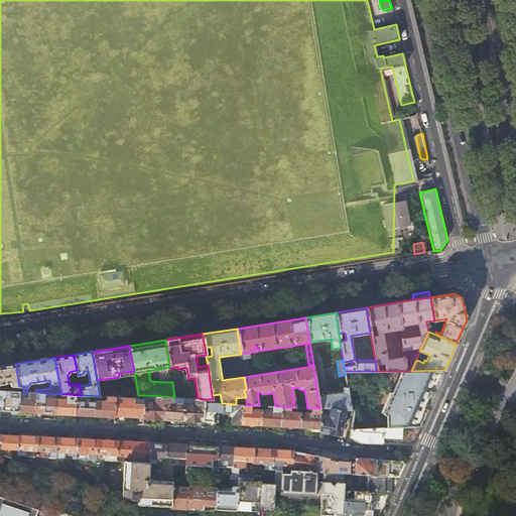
[(15,364),(0,366),(0,384),(9,383),(10,386),(10,391),(20,391),(23,392),(23,386),(19,386),(15,364)]
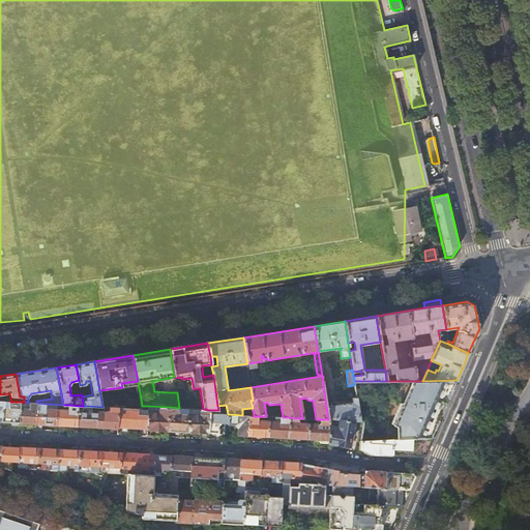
[(448,396),(454,380),(422,381),(404,381),(386,381),(354,381),(354,385),(356,396),(360,420),(363,421),(361,441),(392,439),(430,438),(434,429),(448,396)]
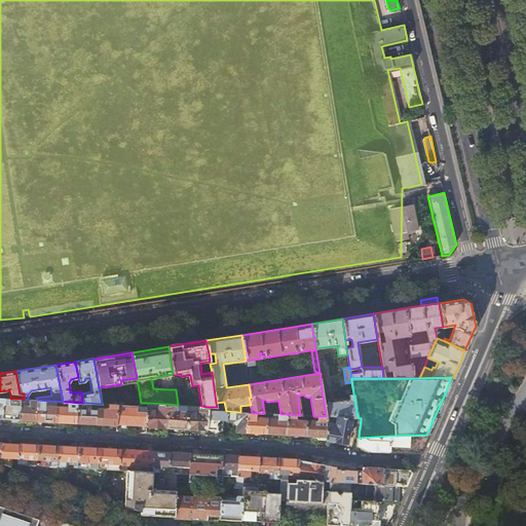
[(350,400),(324,403),(326,415),(350,417),(358,417),(353,393),(349,395),(350,400)]
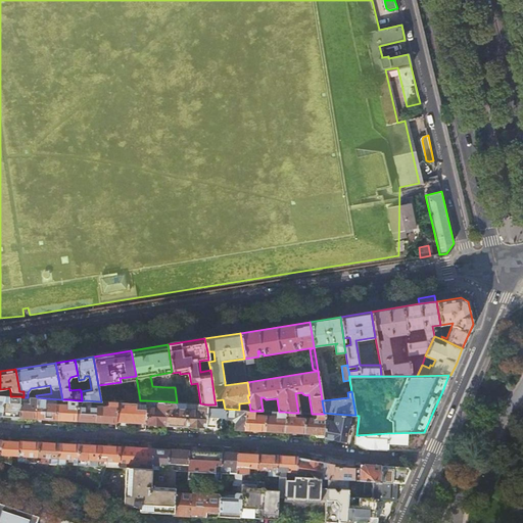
[(10,396),(4,396),(1,416),(19,417),(19,405),(20,396),(10,396)]
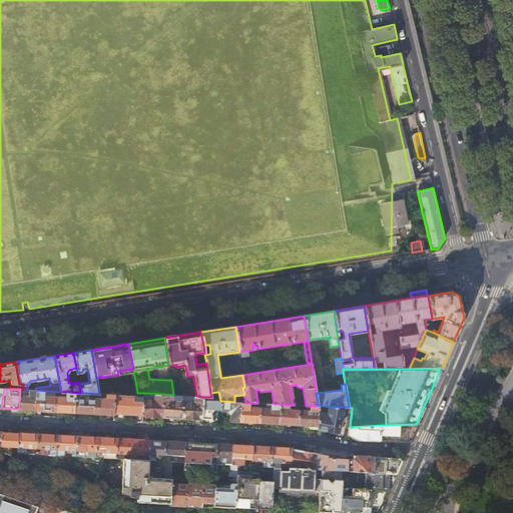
[(35,410),(36,390),(29,390),(29,396),(27,398),(19,397),(19,409),(35,410)]
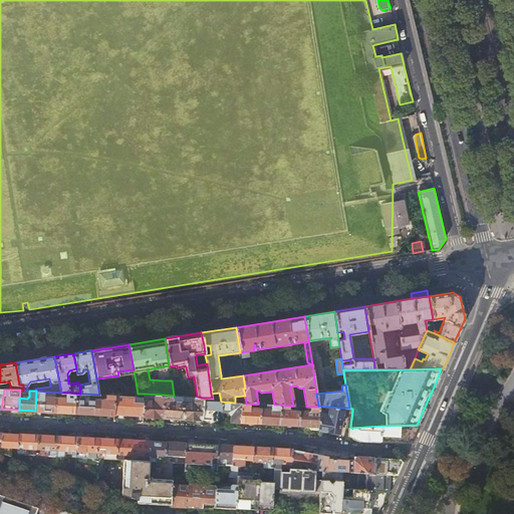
[(44,396),(45,392),(36,391),(35,411),(55,412),(55,399),(47,398),(44,396)]
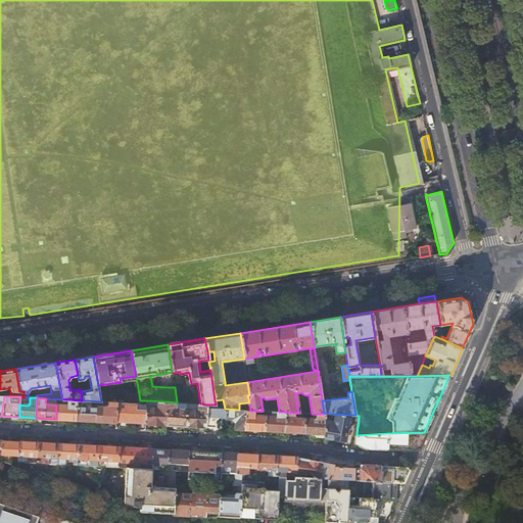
[(76,420),(78,400),(68,399),(68,403),(66,406),(56,406),(56,419),(76,420)]
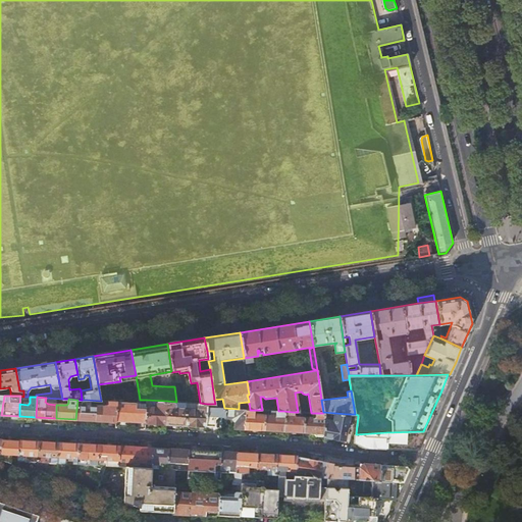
[(87,400),(82,400),(77,400),(75,419),(96,420),(97,406),(89,406),(87,404),(87,400)]
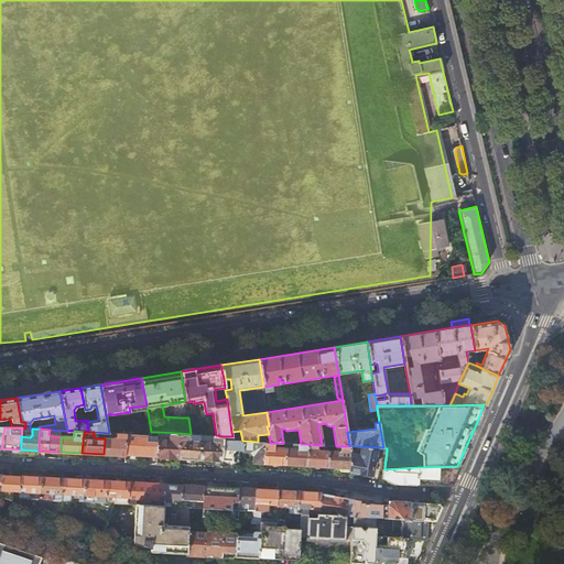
[(181,433),(159,432),(159,436),(159,443),(158,457),(179,458),(181,433)]
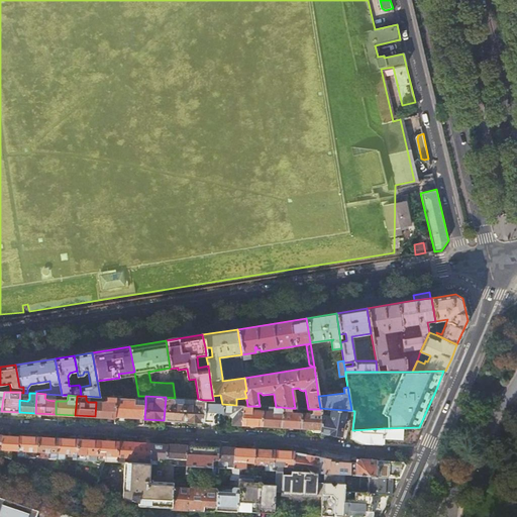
[(115,417),(117,398),(107,397),(107,401),(105,403),(96,402),(95,416),(115,417)]
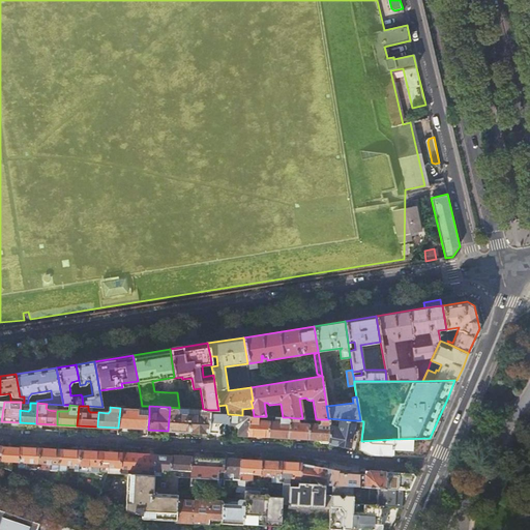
[(180,408),(179,408),(170,407),(168,431),(188,432),(190,414),(179,414),(180,408)]
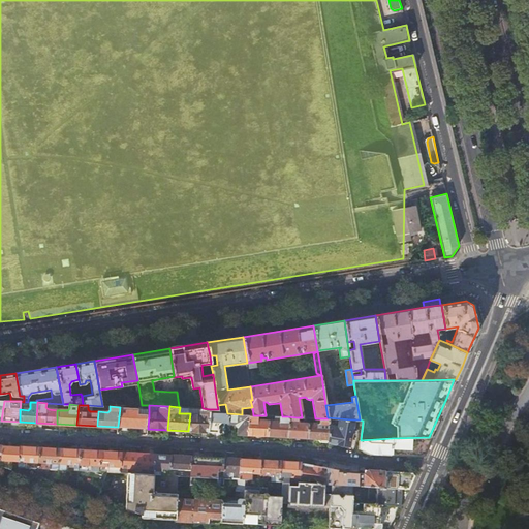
[(138,414),(138,407),(120,407),(118,427),(148,429),(149,415),(138,414)]
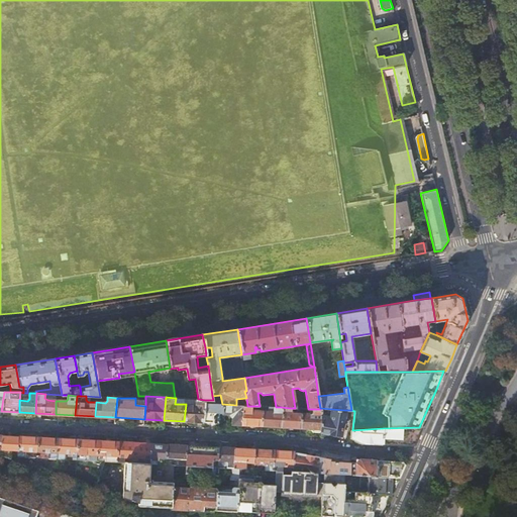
[(205,403),(205,400),(198,399),(186,399),(186,404),(184,421),(204,422),(205,403)]
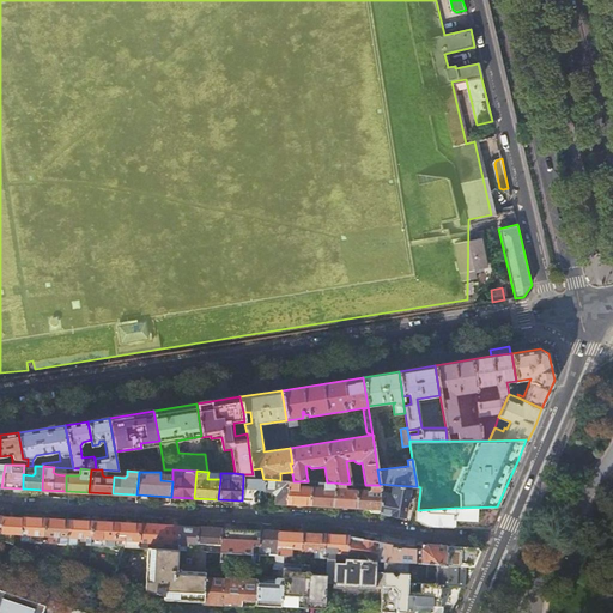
[(253,478),(243,478),(242,501),(252,502),(253,492),(255,490),(256,490),(263,491),(263,479),(253,479),(253,478)]
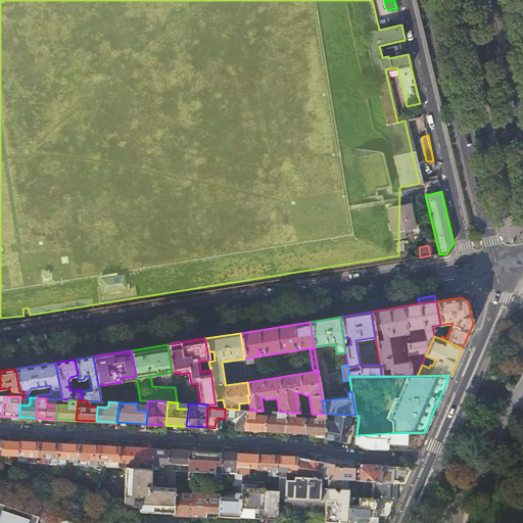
[(245,410),(239,410),(225,409),(225,419),(232,419),(233,422),(233,429),(244,429),(245,410)]
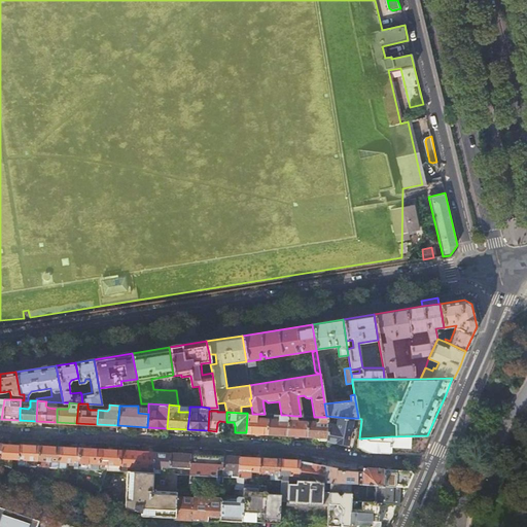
[(252,414),(247,413),(246,432),(267,433),(268,421),(258,420),(256,418),(256,414),(252,414)]
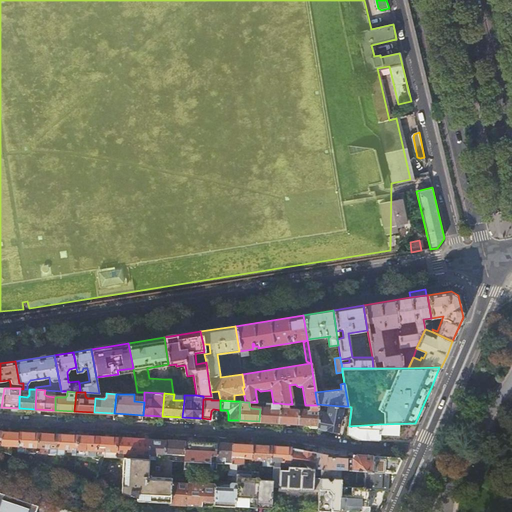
[(278,423),(278,403),(273,403),(269,403),(269,407),(267,409),(260,409),(259,421),(278,423)]
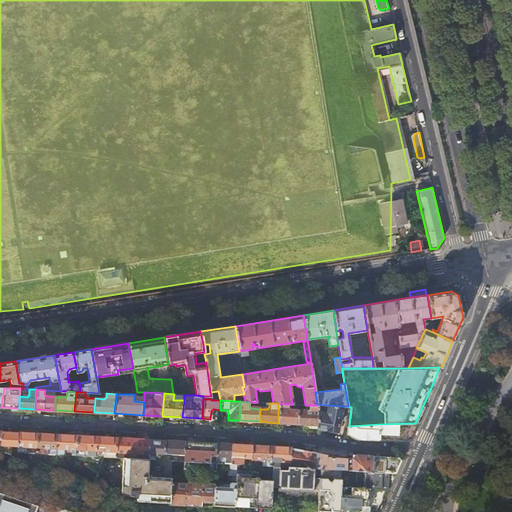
[(287,408),(287,404),(278,403),(278,423),(297,424),(298,411),(289,410),(287,408)]
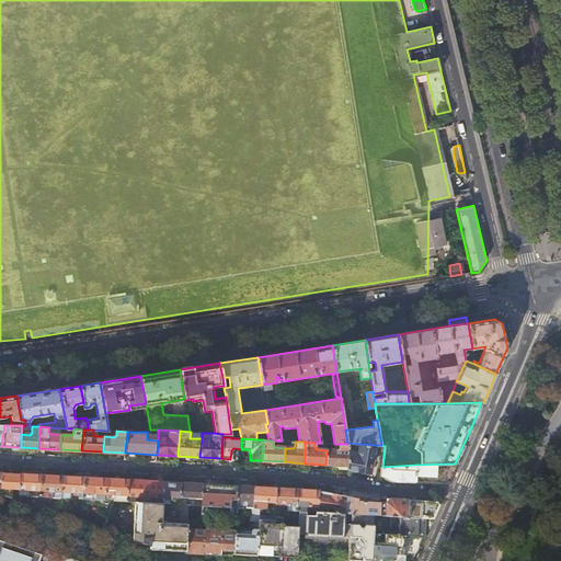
[(368,471),(369,464),(373,465),(375,455),(371,455),(374,445),(347,443),(347,444),(347,466),(347,468),(368,471)]
